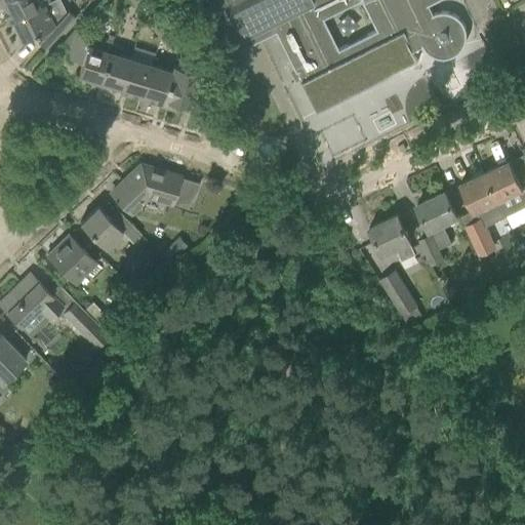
[(0,0),(0,8),(7,24),(11,22),(10,19),(48,1),(48,0),(0,0)]
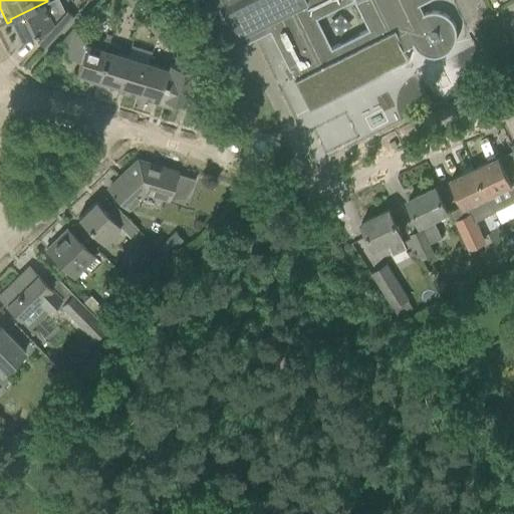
[(10,19),(11,21),(21,40),(32,34),(36,41),(44,48),(73,17),(65,10),(63,12),(59,14),(51,0),(48,1),(47,1),(10,19)]
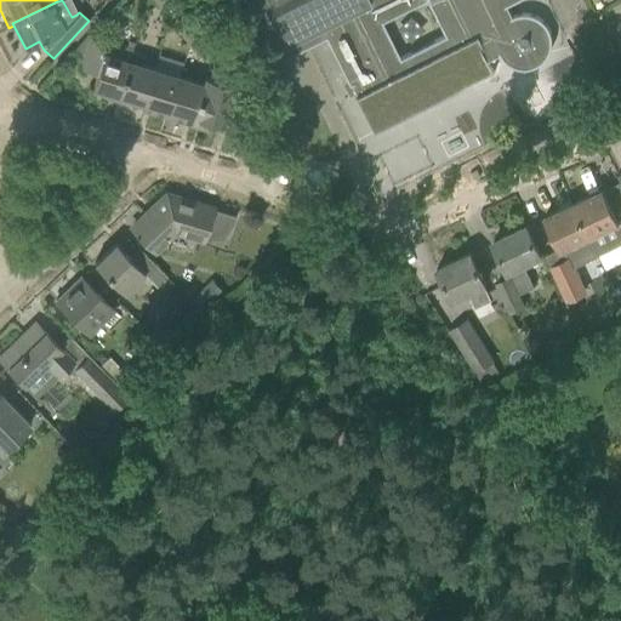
[(514,16),(513,17),(512,17),(507,6),(519,0),(244,0),(260,29),(271,51),(274,49),(279,60),(275,61),(277,62),(324,38),(348,86),(349,85),(355,96),(353,97),(372,134),(494,73),(488,61),(500,55),(501,56),(501,57),(502,58),(503,60),(505,61),(506,62),(507,63),(508,64),(510,64),(511,66),(512,66),(513,67),(516,67),(517,68),(518,68),(519,68),(522,69),(523,69),(524,69),(527,69),(528,69),(529,68),(530,68),(533,68),(534,67),(535,67),(536,66),(537,66),(540,64),(540,63),(541,63),(542,62),(543,62),(543,61),(545,61),(545,60),(546,58),(547,57),(547,56),(548,56),(548,55),(550,53),(550,52),(550,51),(551,50),(551,49),(551,47),(551,46),(551,45),(552,45),(552,44),(552,43),(552,41),(552,40),(552,39),(552,38),(551,38),(551,36),(551,35),(551,34),(551,33),(550,33),(550,32),(550,30),(548,29),(548,28),(547,28),(547,27),(547,26),(546,26),(546,24),(545,24),(545,23),(543,22),(542,22),(542,21),(541,20),(540,20),(540,18),(539,18),(537,18),(537,17),(536,17),(535,17),(534,16),(533,16),(531,16),(531,15),(530,15),(529,15),(528,15),(527,15),(525,15),(524,15),(523,15),(522,15),(520,15),(519,15),(518,15),(517,16),(516,16),(514,16)]
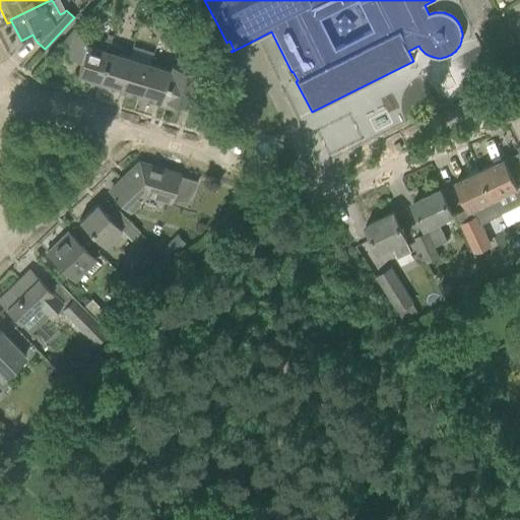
[(150,27),(158,37),(167,29),(158,20),(150,27)]
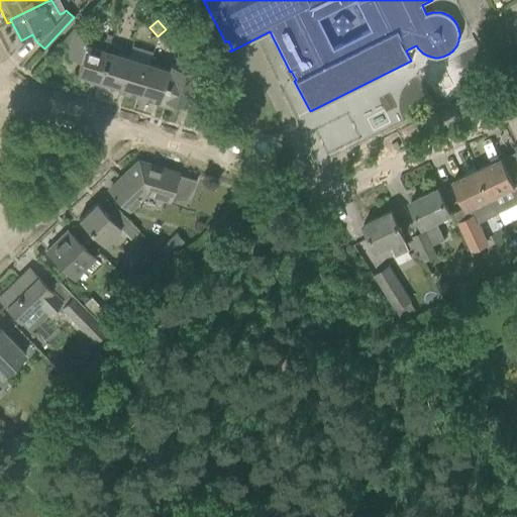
[(166,29),(158,36),(165,45),(174,38),(166,29)]
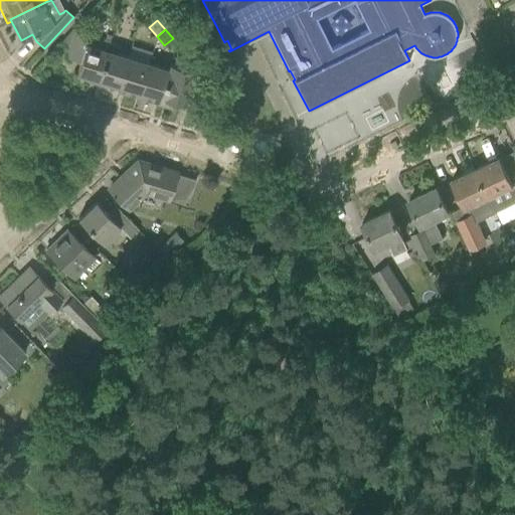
[(97,84),(109,43),(111,35),(106,33),(104,39),(100,37),(96,47),(86,44),(89,35),(73,30),(65,57),(79,62),(75,73),(91,78),(89,82),(97,84)]
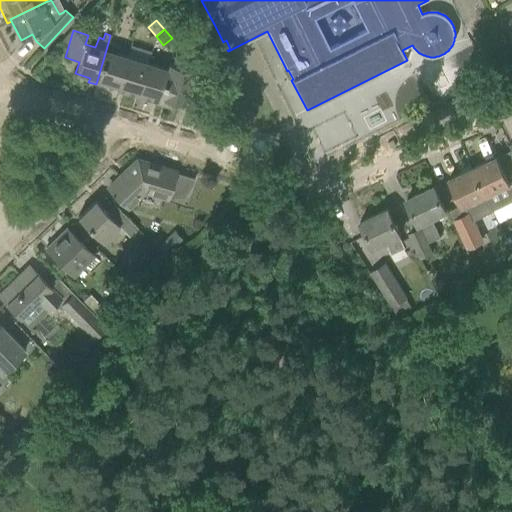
[(175,47),(182,56),(191,49),(183,40),(175,47)]
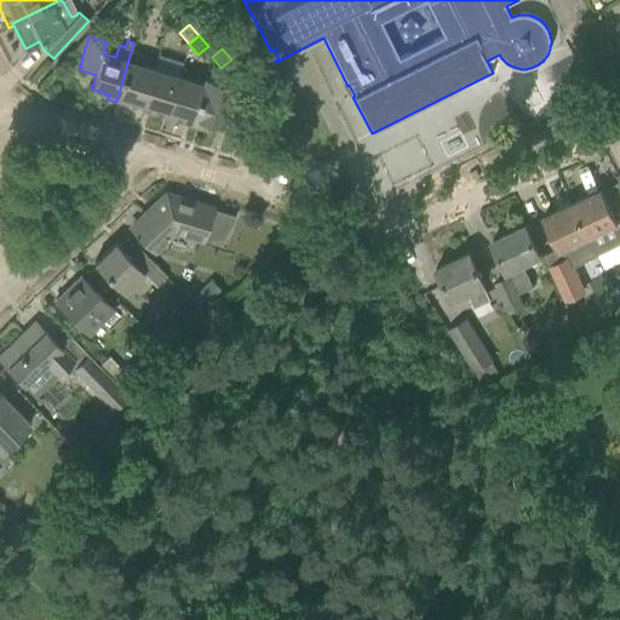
[(126,99),(139,104),(151,68),(141,65),(143,56),(131,52),(116,102),(125,104),(126,99)]
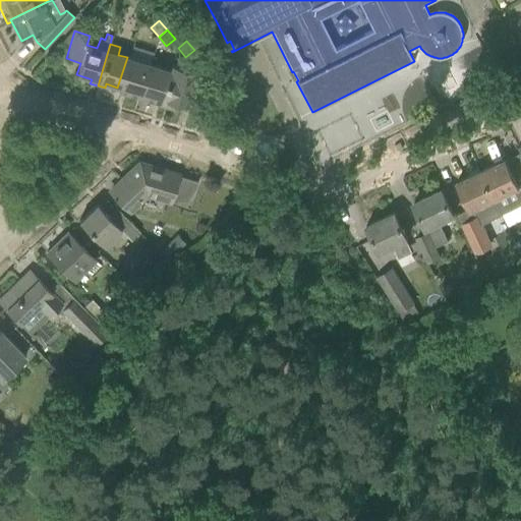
[(194,50),(185,57),(193,67),(201,60),(194,50)]
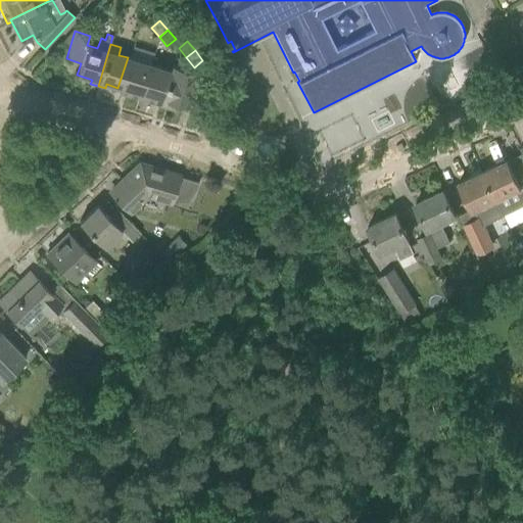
[(119,91),(138,97),(149,64),(128,57),(117,88),(120,88),(119,91)]
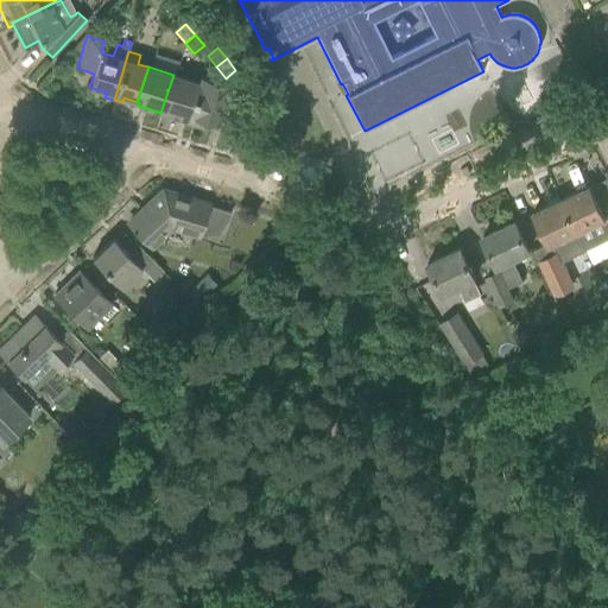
[(160,113),(184,120),(197,82),(173,75),(160,113)]
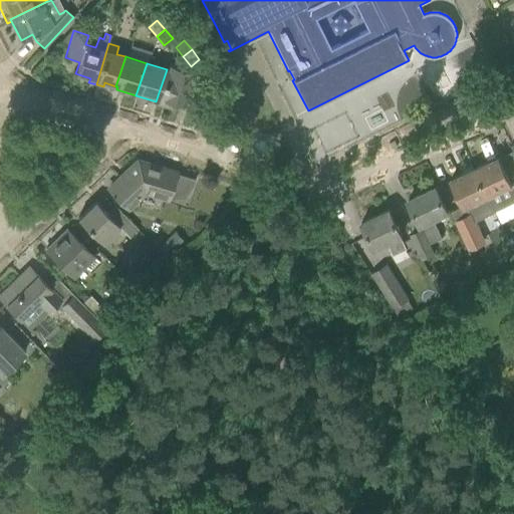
[(167,69),(156,101),(176,107),(177,102),(184,104),(194,71),(170,63),(168,69),(167,69)]
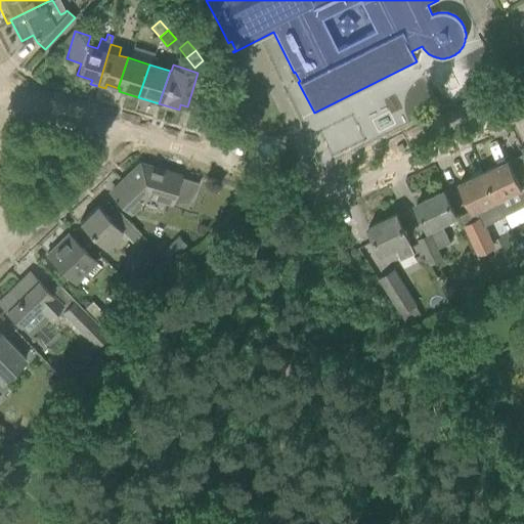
[(509,161),(484,172),(505,216),(523,205),(523,165),(513,170),(509,161)]
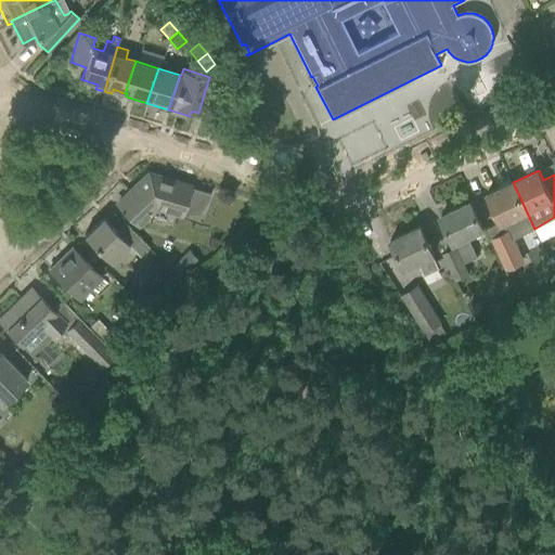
[(130,195),(120,204),(119,205),(137,223),(156,206),(180,214),(186,215),(189,215),(193,213),(196,211),(199,209),(203,206),(206,201),(209,194),(189,188),(189,186),(186,186),(186,189),(172,184),(173,182),(147,173),(128,193),(130,195)]
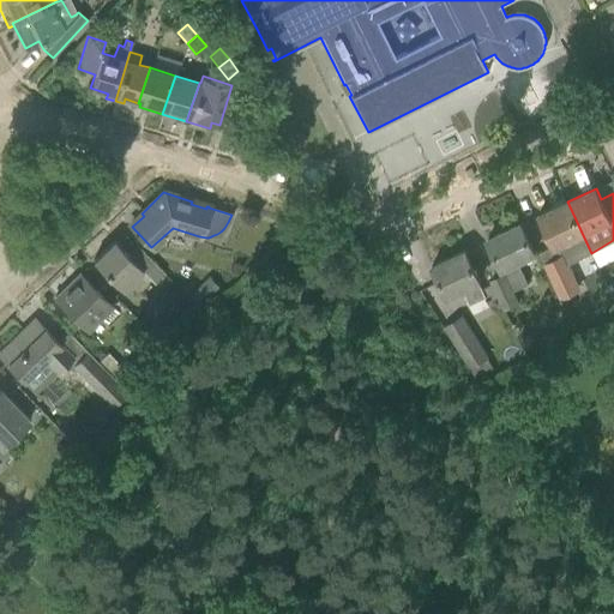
[(591,253),(567,202),(537,216),(552,247),(540,253),(545,263),(542,264),(560,300),(581,289),(569,264),(591,253)]
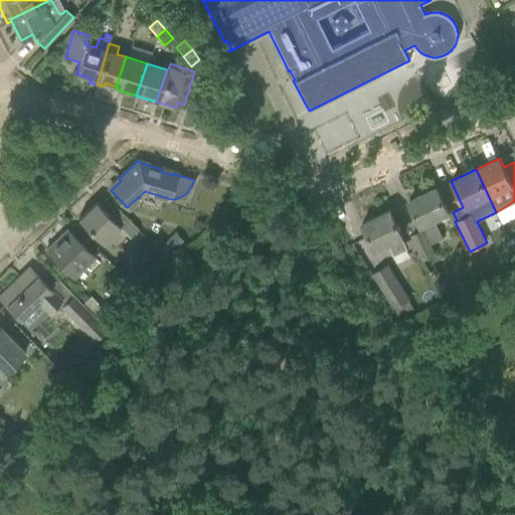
[(411,236),(422,261),(435,254),(430,243),(442,238),(433,219),(448,212),(437,188),(408,201),(422,231),(411,236)]
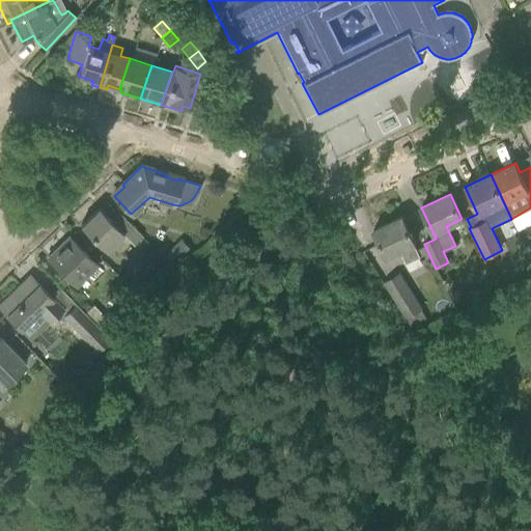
[(80,226),(106,252),(123,234),(133,244),(141,236),(117,212),(109,220),(99,208),(80,226)]
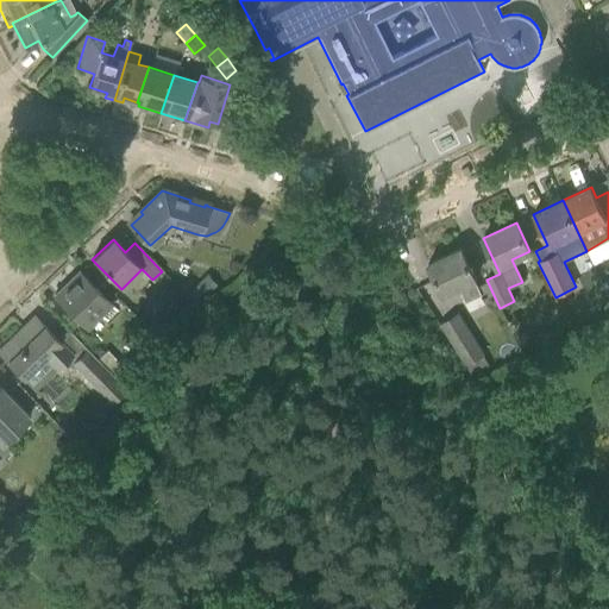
[(428,264),(438,286),(443,295),(458,288),(465,302),(481,295),(473,281),(476,280),(460,249),(428,264)]
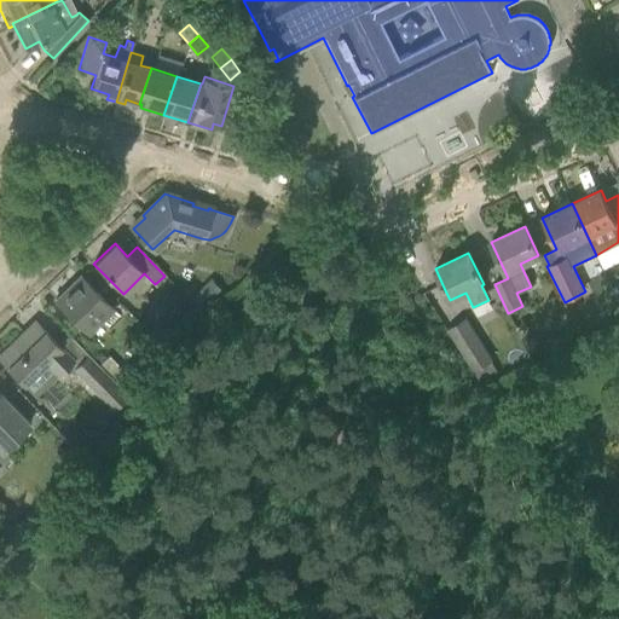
[(56,301),(87,334),(100,322),(108,328),(119,317),(80,277),(56,301)]
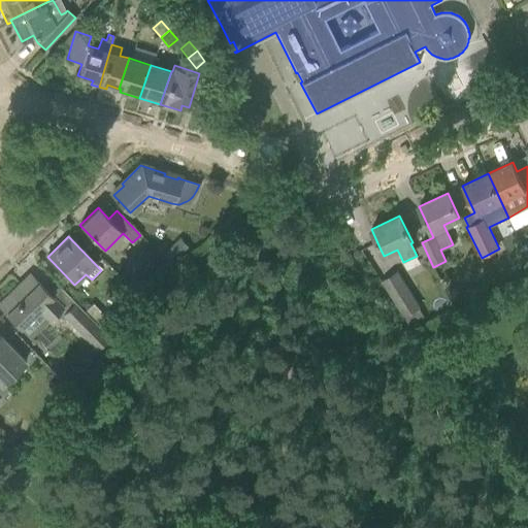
[(174,243),(164,254),(173,264),(184,254),(174,243)]
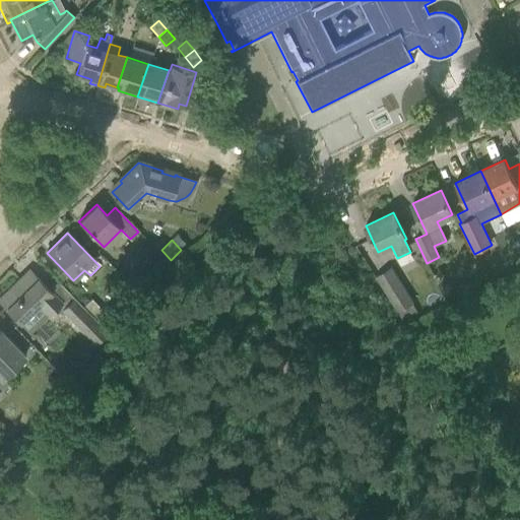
[(375,277),(397,314),(413,304),(391,267),(375,277)]
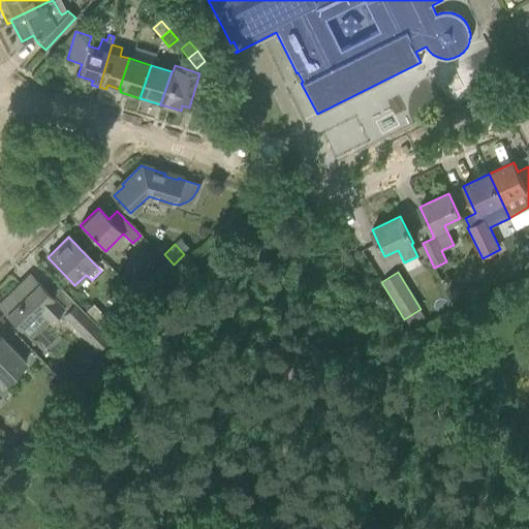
[(0,302),(0,308),(11,320),(20,329),(43,306),(47,310),(63,319),(96,352),(110,340),(95,324),(73,302),(59,286),(50,296),(29,274),(0,302)]
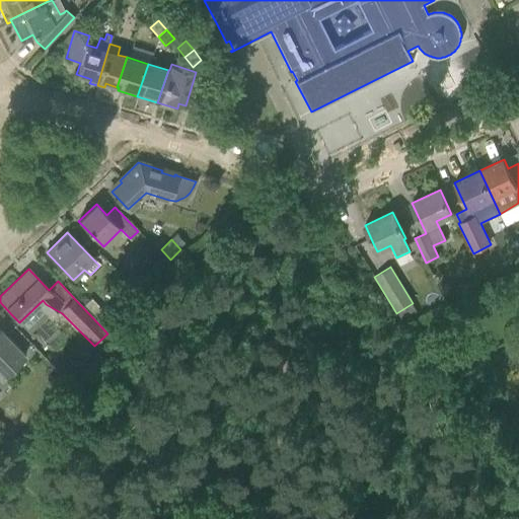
[(0,376),(1,378),(24,356),(0,329),(0,376)]
